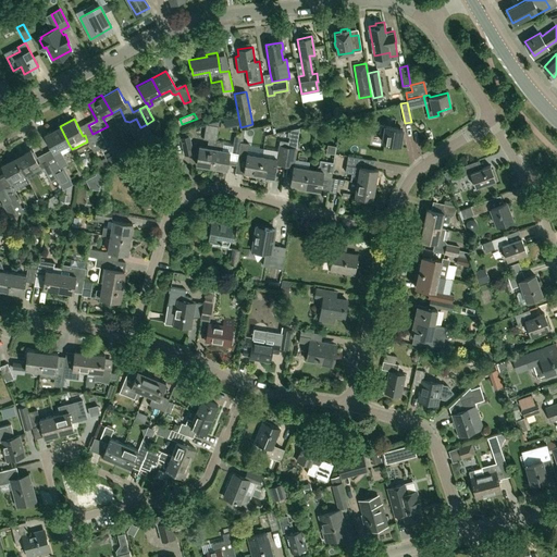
[(199,147),(196,164),(211,166),(215,139),(218,126),(207,124),(206,124),(203,138),(208,139),(207,148),(199,147)]
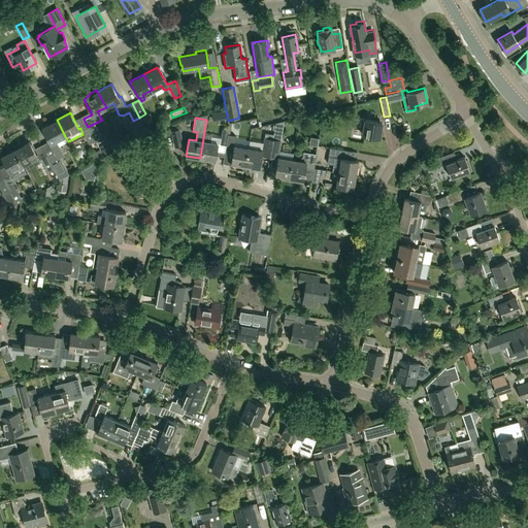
[(378,137),(382,123),(360,119),(359,125),(364,126),(362,135),(378,137)]
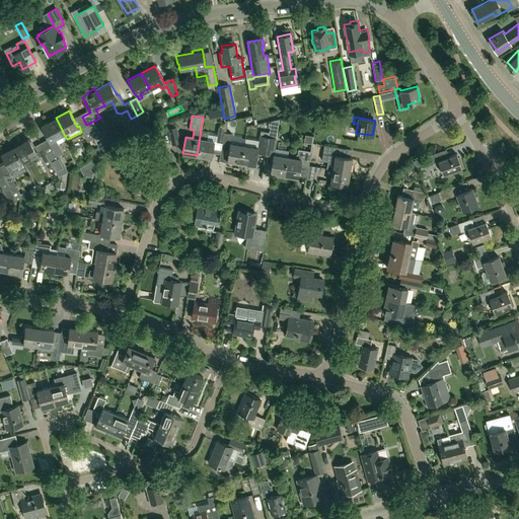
[(56,118),(42,126),(49,138),(50,141),(48,142),(51,148),(59,144),(67,139),(64,134),(56,118)]
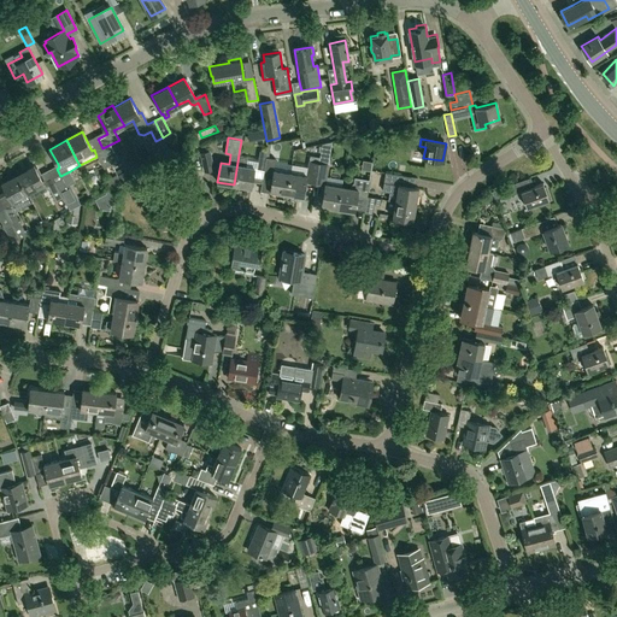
[(110,145),(103,148),(111,164),(118,160),(110,145)]
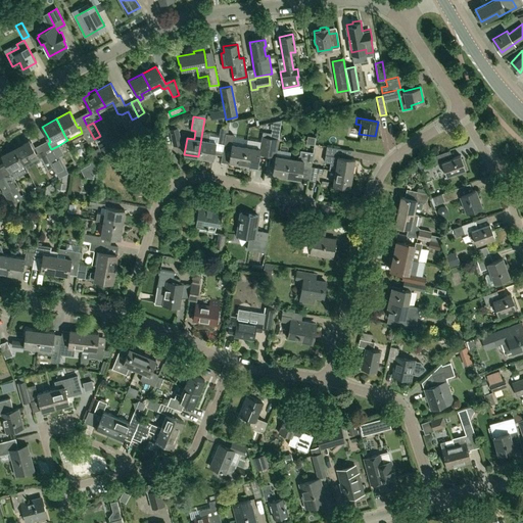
[(87,126),(81,129),(88,143),(94,139),(87,126)]
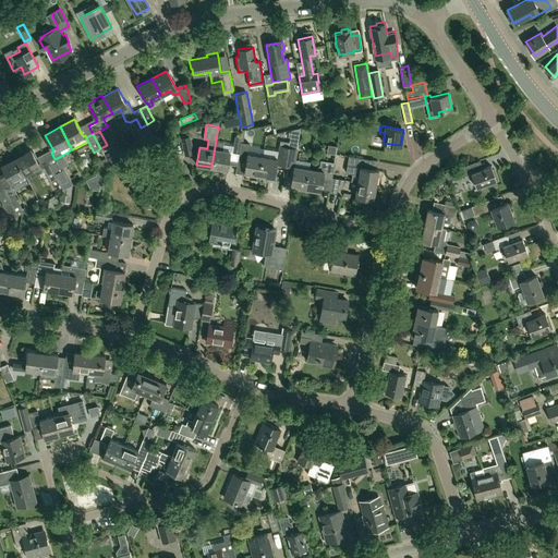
[(190,137),(182,138),(185,154),(192,153),(190,137)]
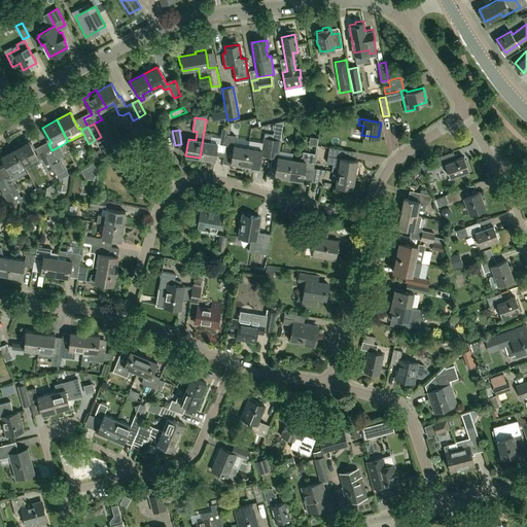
[(204,132),(200,157),(214,161),(215,155),(217,143),(210,142),(211,136),(211,133),(204,132)]
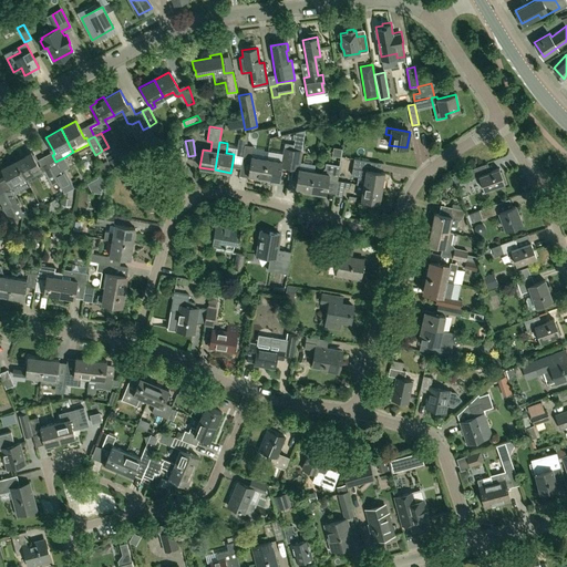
[(264,178),(267,158),(251,155),(253,145),(245,144),(240,168),(239,175),(248,176),(264,178)]
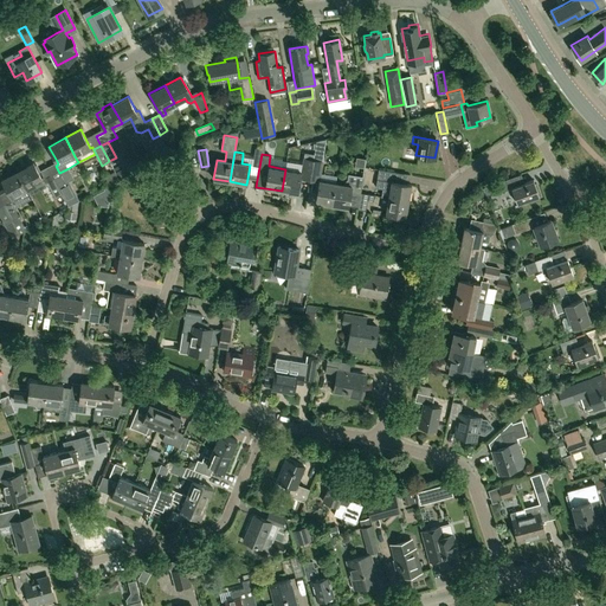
[(303,172),(285,169),(282,191),(297,193),(300,179),(310,180),(314,159),(305,158),(303,172)]
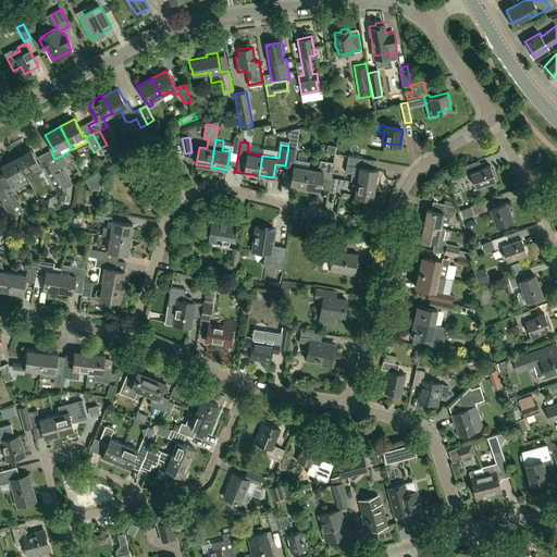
[(288,146),(285,165),(293,166),(294,166),(297,148),(288,146)]
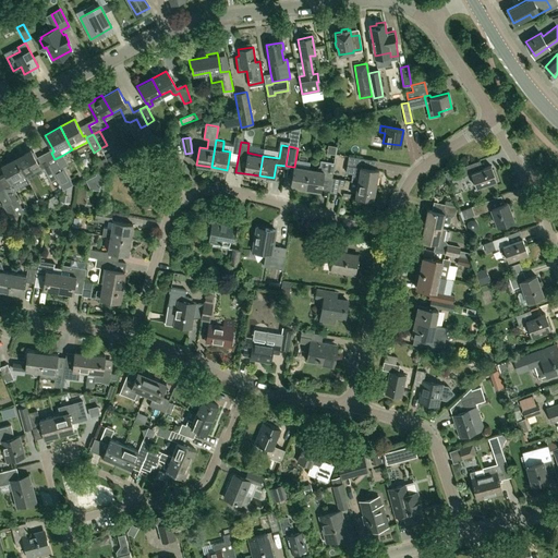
[(31,149),(16,157),(25,173),(28,179),(43,171),(40,168),(35,158),(31,149)]
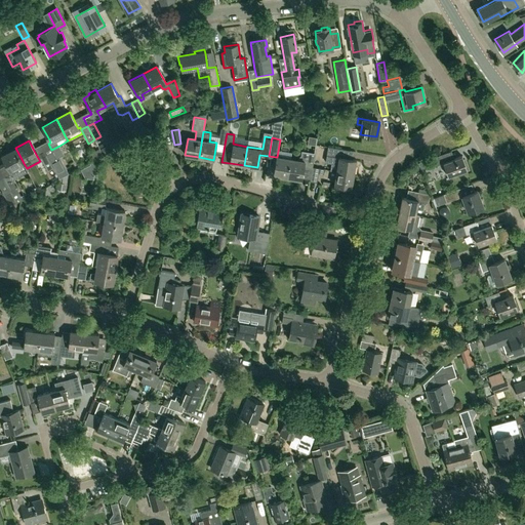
[(336,171),(353,173),(356,160),(341,158),(344,149),(328,147),(327,155),(325,162),(337,164),(336,171)]
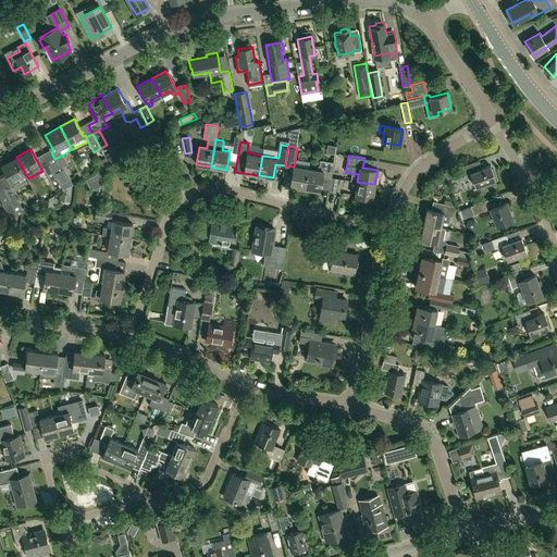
[(16,157),(1,165),(5,172),(7,175),(10,182),(11,183),(15,190),(22,187),(16,177),(25,173),(16,157)]
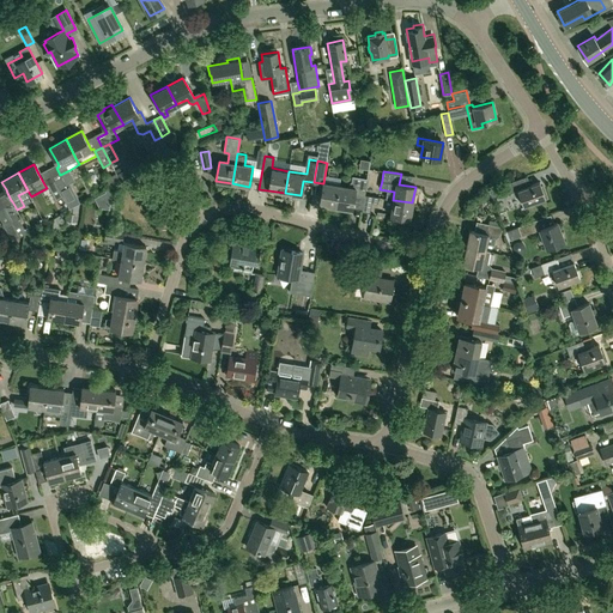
[(120,173),(110,178),(115,186),(125,180),(120,173)]
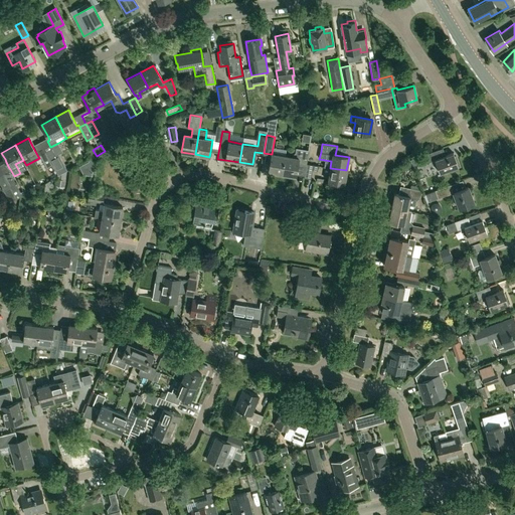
[(58,154),(55,155),(51,148),(45,151),(52,165),(58,175),(67,170),(58,154)]
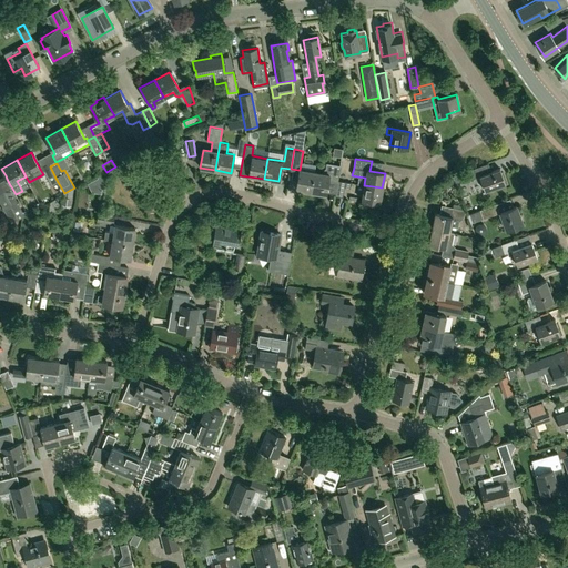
[(314,172),(311,192),(326,194),(330,174),(338,176),(340,165),(327,163),(327,168),(325,168),(324,170),(322,173),(314,172)]
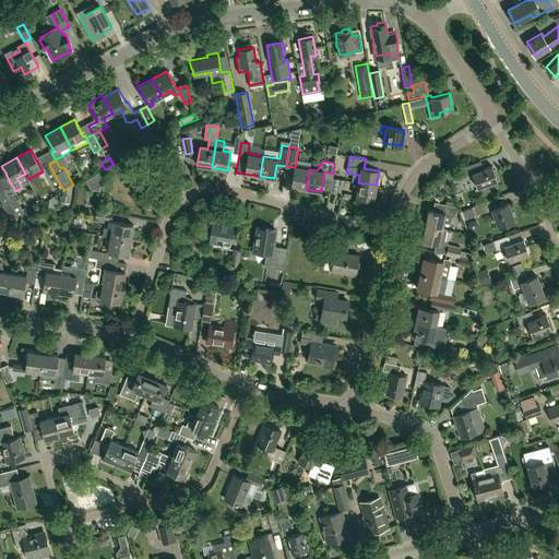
[(476,189),(488,185),(488,187),(496,183),(495,181),(497,181),(491,166),(478,170),(476,163),(445,174),(449,182),(471,174),(476,189)]
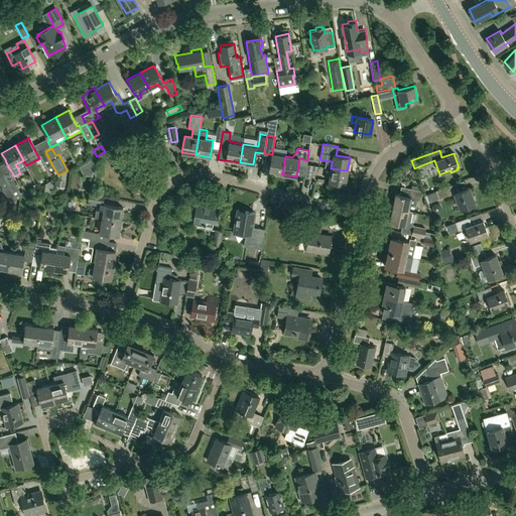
[(52,165),(45,151),(39,155),(46,168),(52,165)]
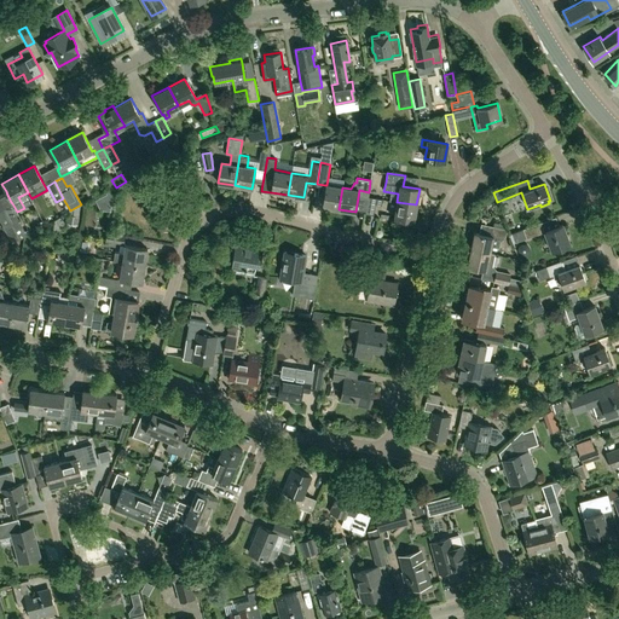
[(339,209),(342,187),(327,185),(325,185),(322,206),(339,209)]
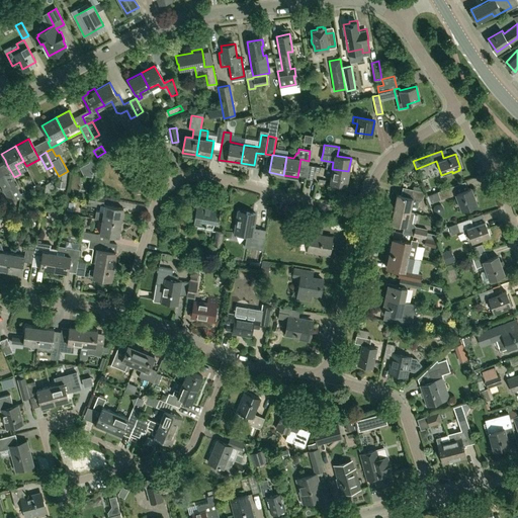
[(308,165),(306,179),(313,180),(314,170),(319,171),(320,167),(308,165)]
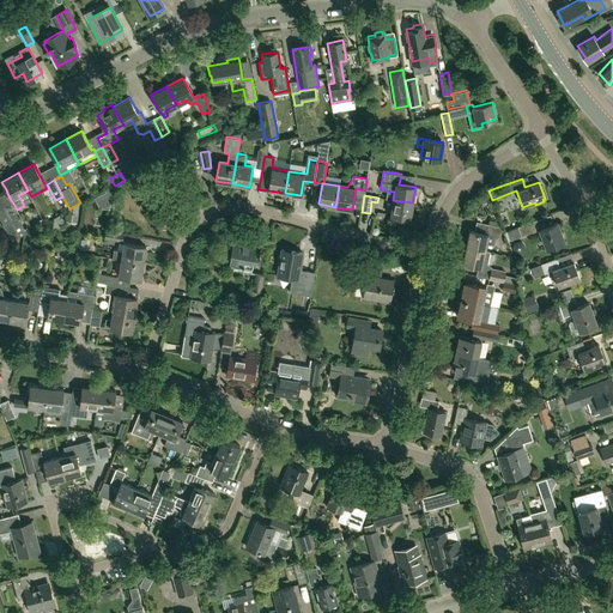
[(410,219),(412,202),(393,200),(390,216),(410,219)]
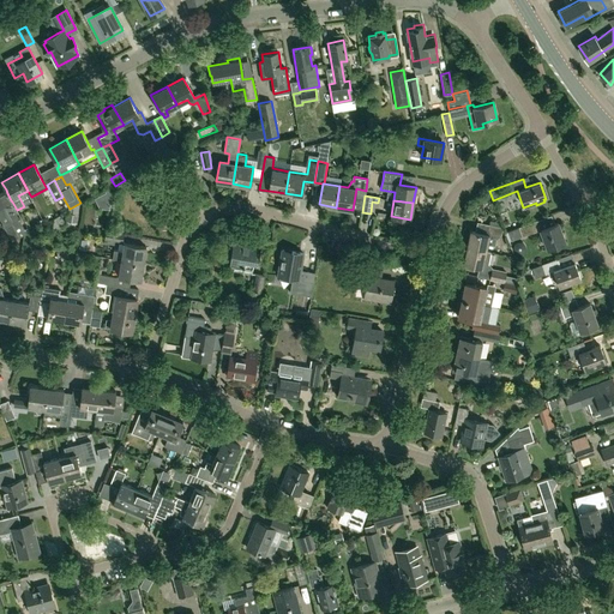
[(2,208),(11,223),(18,236),(26,233),(23,227),(10,203),(2,208)]
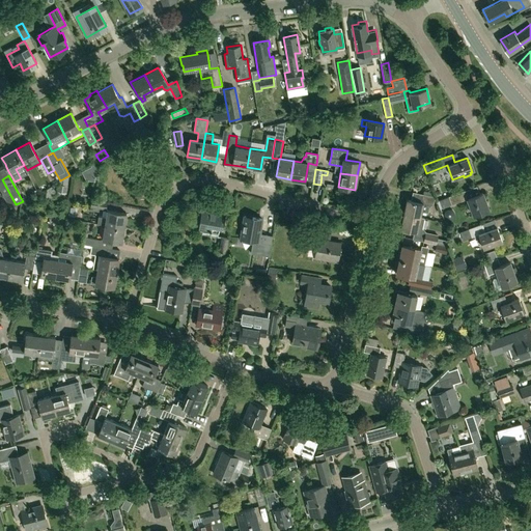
[(0,189),(3,196),(9,193),(2,179),(0,179),(0,189)]
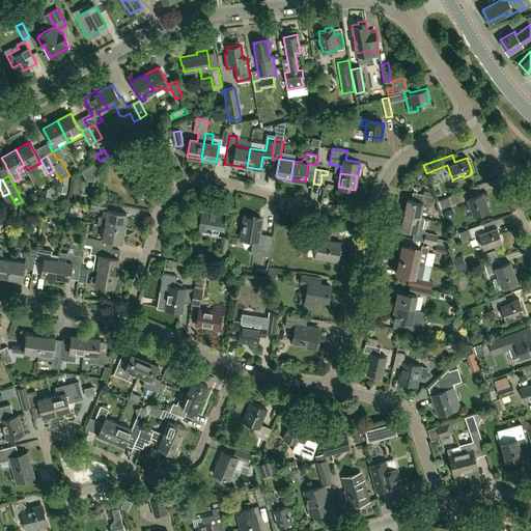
[(442,207),(467,198),(465,191),(439,200),(442,207)]
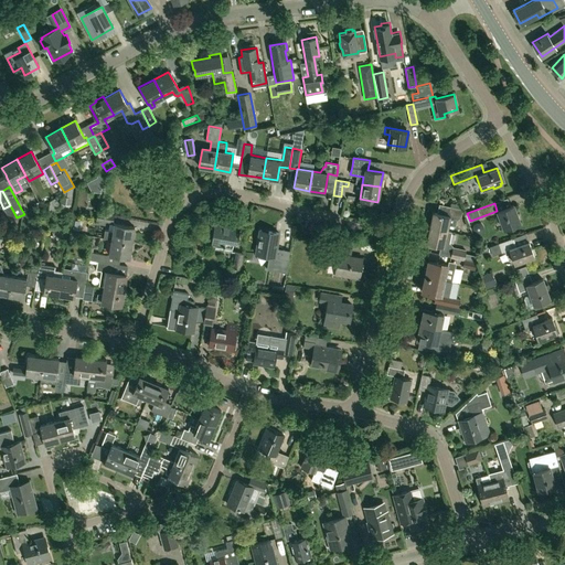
[(513,205),(497,211),(503,228),(520,223),(513,205)]
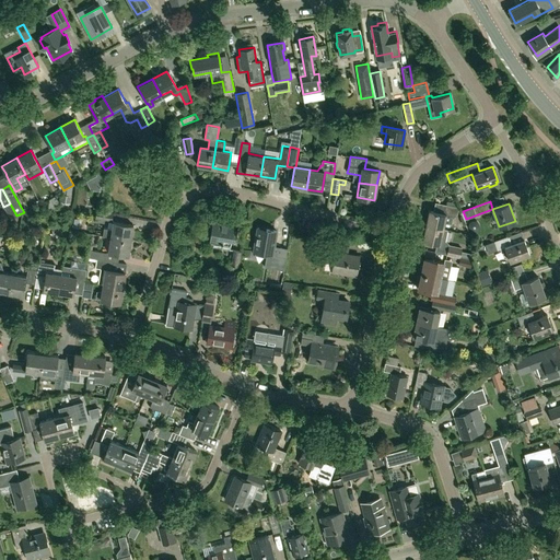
[(457,214),(458,207),(446,205),(444,211),(457,214)]
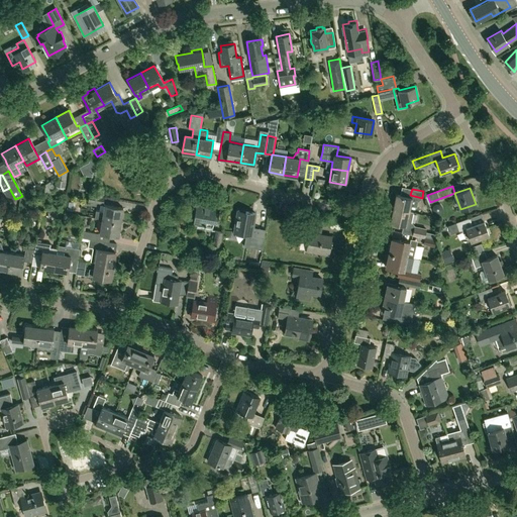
[(103,204),(104,196),(89,194),(87,201),(103,204)]
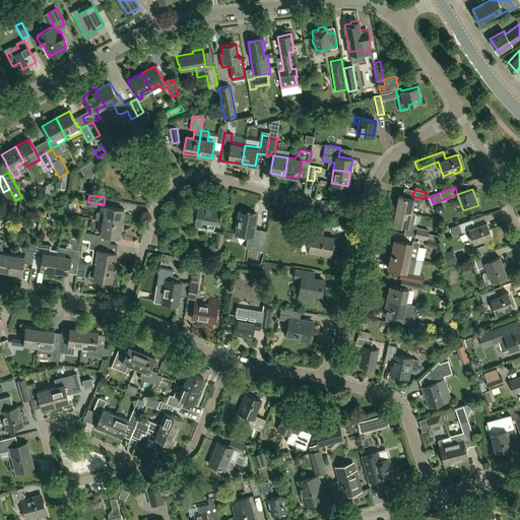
[(418,208),(420,200),(398,195),(395,209),(411,212),(412,206),(418,208)]
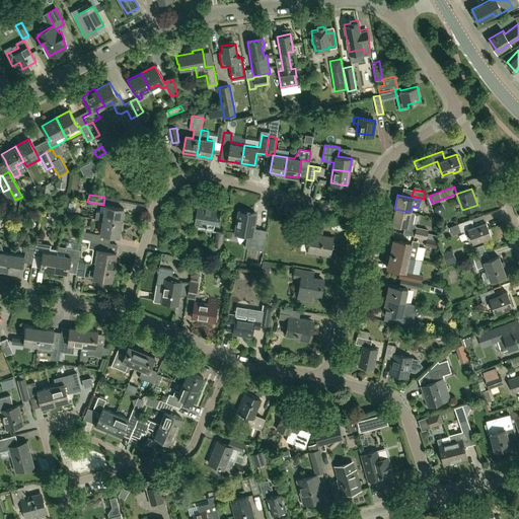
[(213,231),(214,223),(218,223),(219,215),(220,212),(216,211),(217,204),(207,202),(206,206),(201,205),(198,204),(194,225),(197,225),(197,228),(213,231)]
